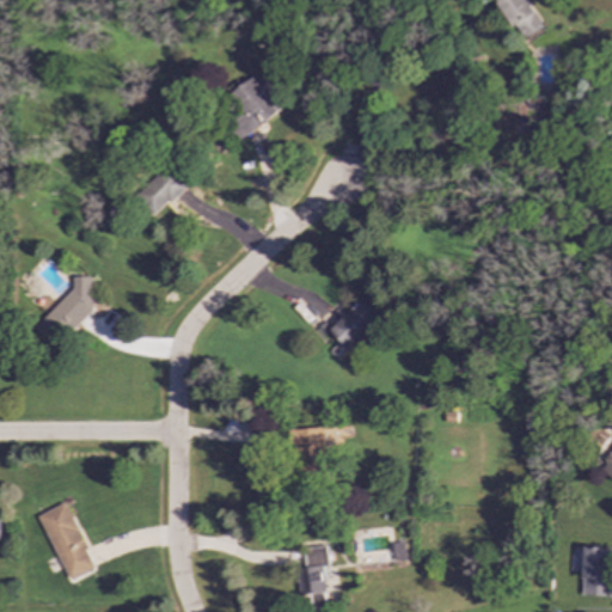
[(545,28),(525,0),(494,0),(525,42),(545,28)]
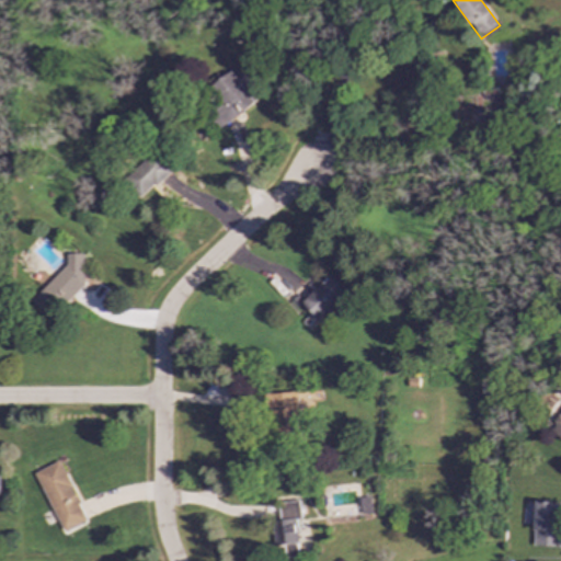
[(217,130),(255,102),(251,96),(259,91),(239,65),(208,88),(218,101),(203,112),(217,130)]
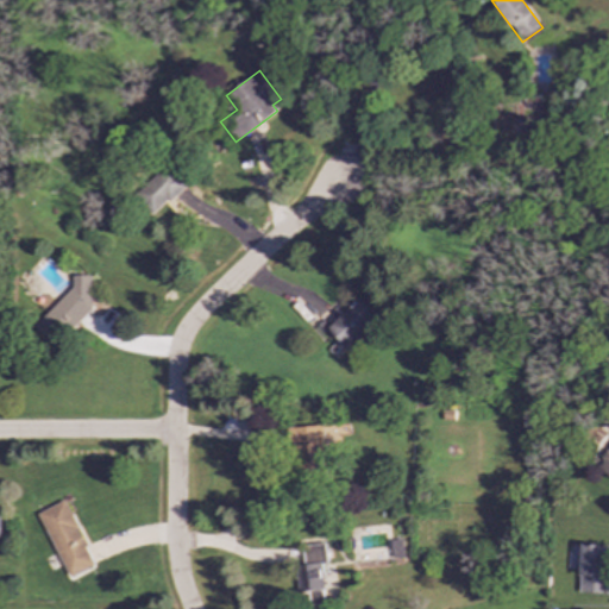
[(187,183),(169,164),(133,198),(151,217),(187,183)]
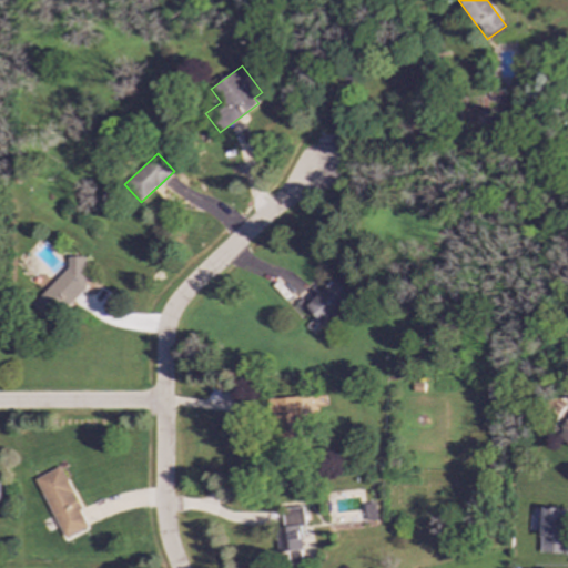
[(84,256),(68,256),(68,272),(53,272),(53,293),(38,293),(38,315),(64,316),(64,302),(84,302),(84,256)]
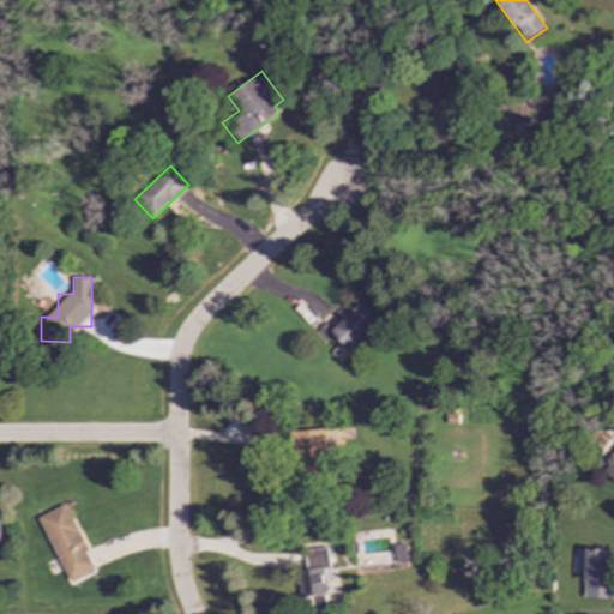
[(315,335),(324,344),(333,336),(348,350),(379,319),(361,300),(326,333),(321,329),(315,335)]
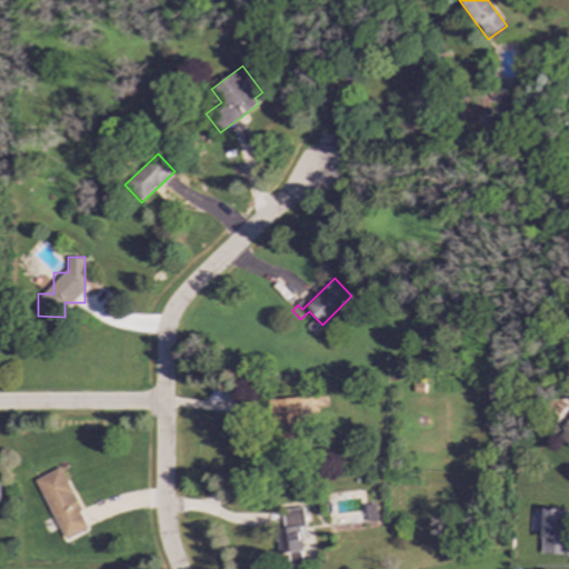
[(302,398),(271,399),(272,439),(303,438),(302,398)]
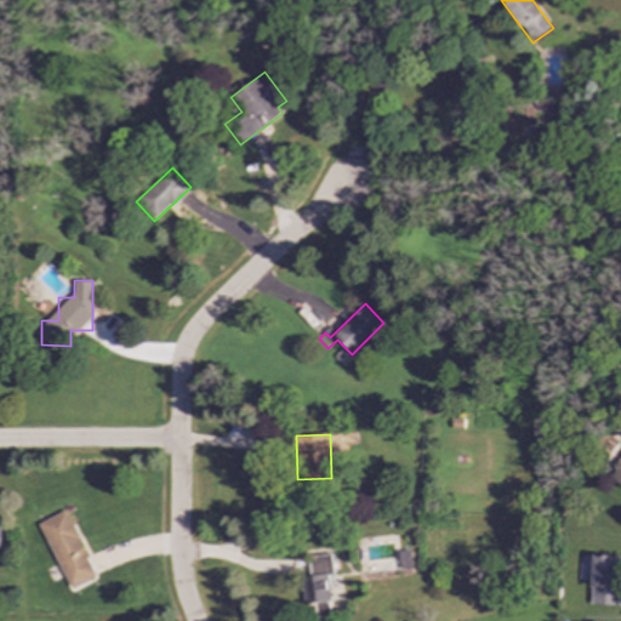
[(620,457),(610,478),(620,483),(620,457)]
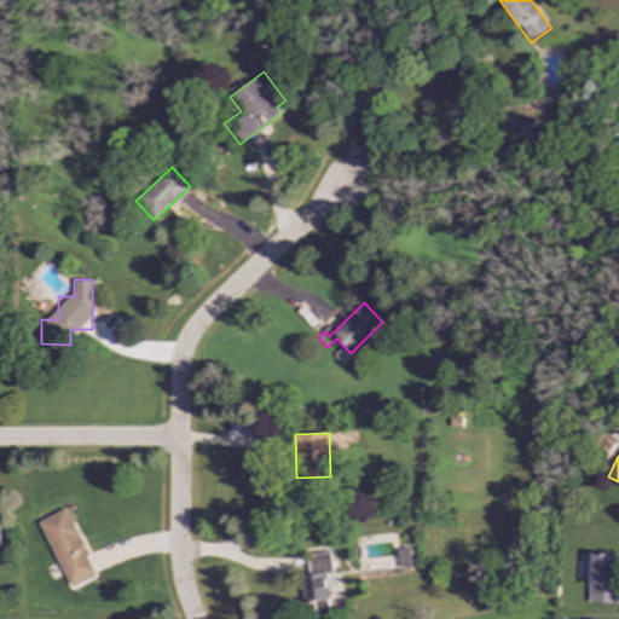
[(38,520),(67,586),(94,576),(65,508),(38,520)]
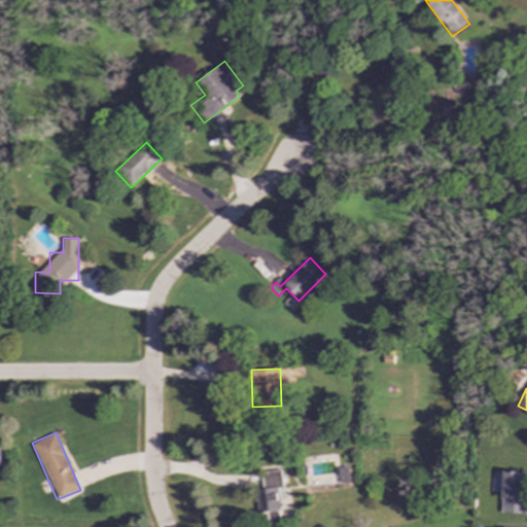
[(348,481),(346,466),(338,467),(339,482),(348,481)]
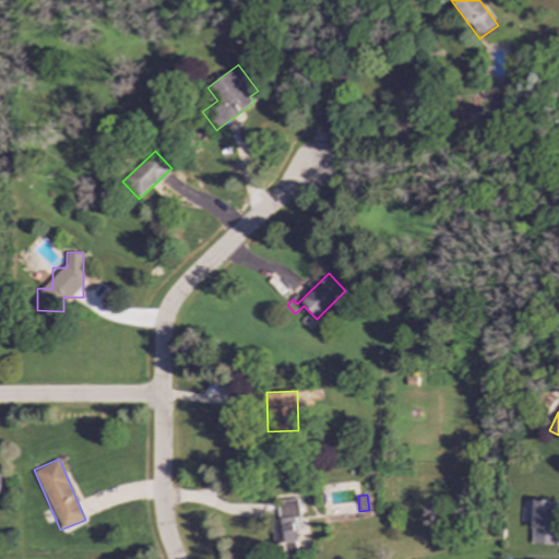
[(271,519),(273,556),(296,555),(294,516),(299,516),(298,499),(277,500),(278,519),(271,519)]
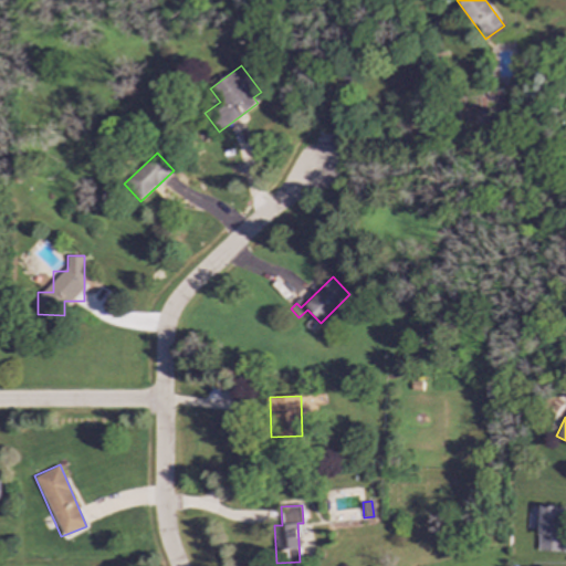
[(564,551),(565,507),(540,506),(538,551),(564,551)]
